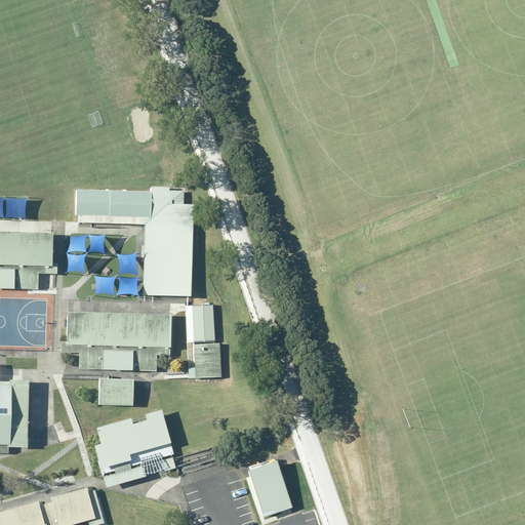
[(190,266),(191,207),(182,207),(183,193),(168,193),(168,189),(167,189),(150,189),(149,192),(74,190),(73,218),(77,218),(78,218),(145,219),(145,227),(143,297),(189,298),(190,266)]
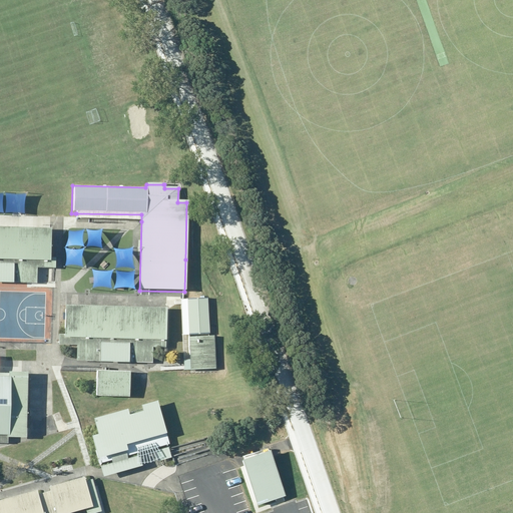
[(19,211),(25,213),(24,208),(25,200),(26,193),(19,194),(11,194),(5,192),(6,199),(6,207),(5,213),(10,211),(19,211)]
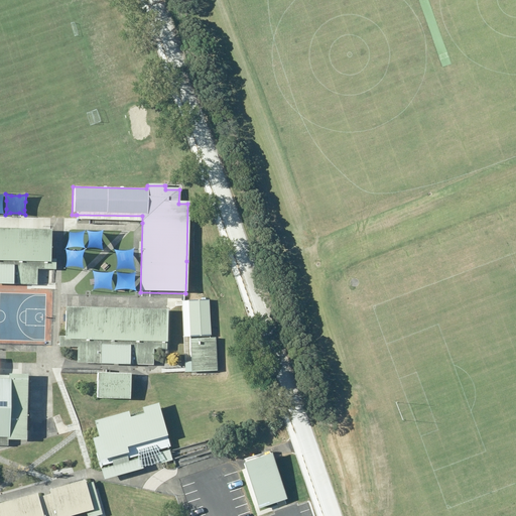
[(0,285),(36,286),(37,270),(55,271),(55,261),(50,260),(51,232),(0,230),(0,285)]
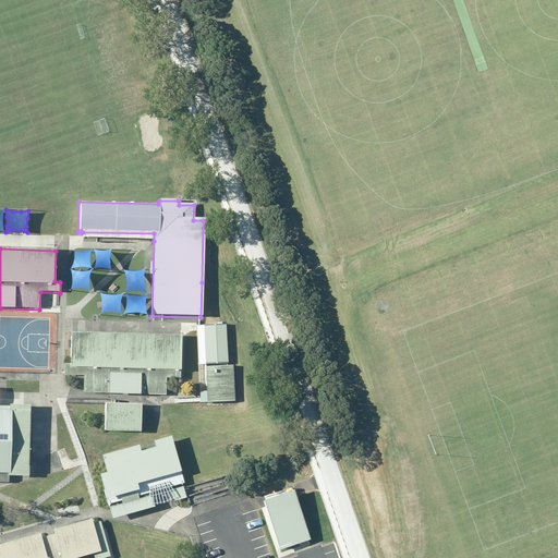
[(76,250),(72,249),(73,253),(74,258),(73,263),(72,268),(76,267),(82,266),(86,267),(92,269),(91,264),(91,259),(92,253),(94,249),(87,250),(82,251),(76,250)]
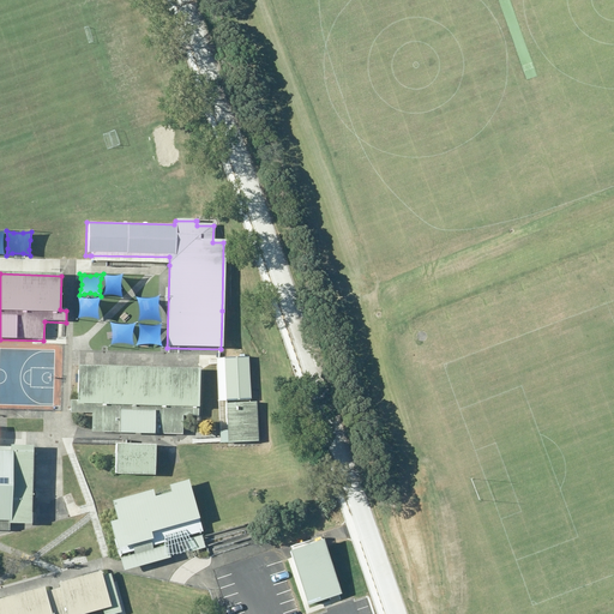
[(108,276),(103,274),(104,278),(104,284),(104,289),(102,295),(107,294),(113,293),(118,294),(125,296),(122,290),(122,286),(124,280),(126,274),(120,276),(114,276),(108,276)]
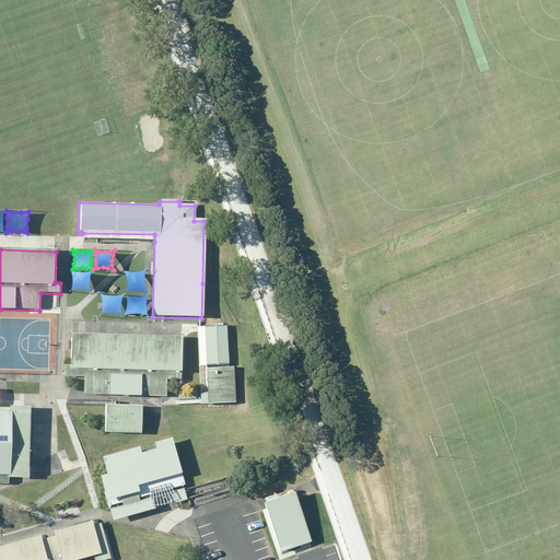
[(76,272),(71,270),(72,275),(73,281),(72,284),(71,290),(76,289),(80,289),(85,289),(91,291),(90,286),(89,281),(90,276),(93,270),(86,272),(81,272),(76,272)]
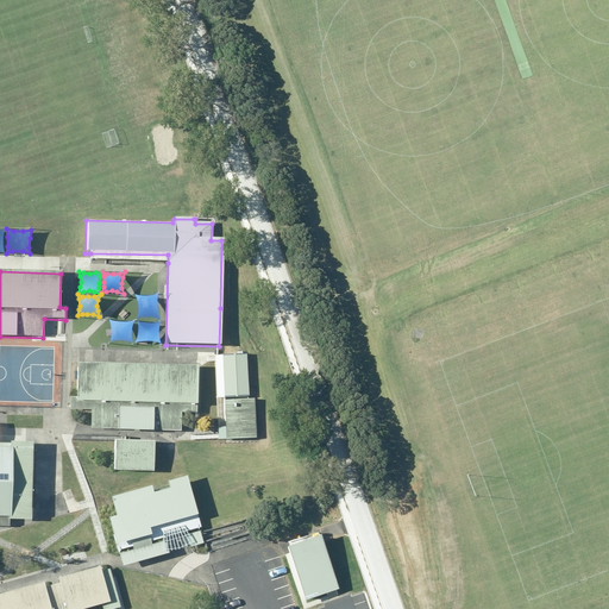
[(142,297),(136,295),(138,300),(138,307),(138,312),(137,316),(142,315),(146,314),(152,315),(158,318),(157,312),(156,307),(157,300),(159,295),(154,297),(146,297),(142,297)]
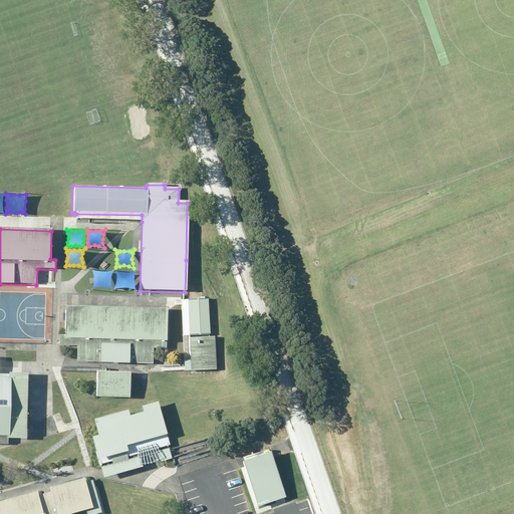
[(97,271),(92,270),(93,274),(94,279),(94,283),(92,288),(96,287),(101,286),(105,287),(110,289),(109,284),(109,280),(110,274),(112,270),(106,272),(101,272),(97,271)]
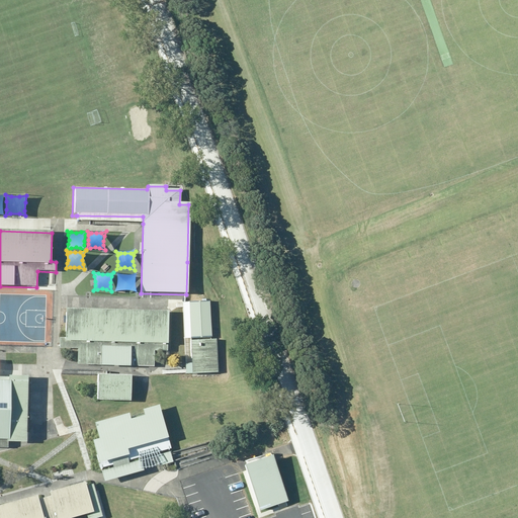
[(121,274),(117,273),(118,277),(118,282),(118,286),(116,291),(121,290),(125,289),(130,290),(136,292),(135,287),(134,283),(135,277),(137,273),(132,275),(126,275),(121,274)]
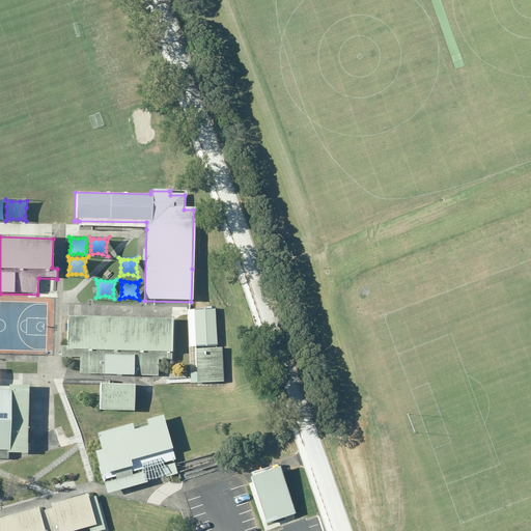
[(195,310),(196,344),(217,344),(216,309),(195,310)]
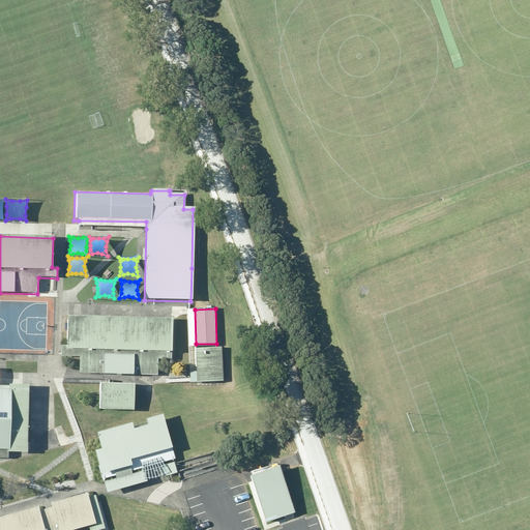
[(60,346),(60,357),(61,357),(80,358),(80,372),(80,374),(156,376),(157,360),(171,360),(173,320),(66,316),(65,347),(60,346)]
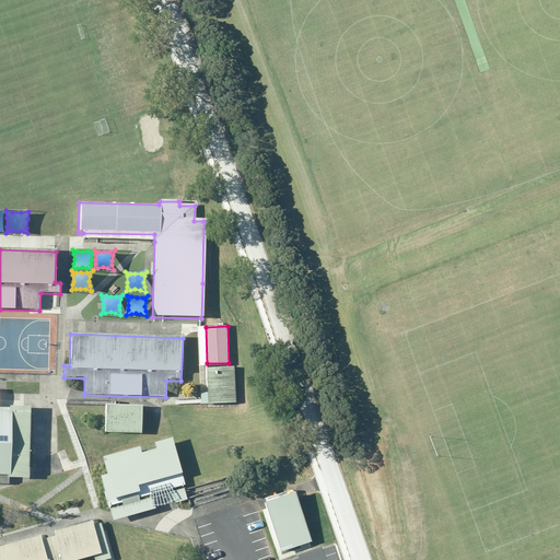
[(234,403),(232,368),(205,369),(206,393),(199,393),(199,394),(199,400),(199,404),(199,405),(209,405),(234,403)]
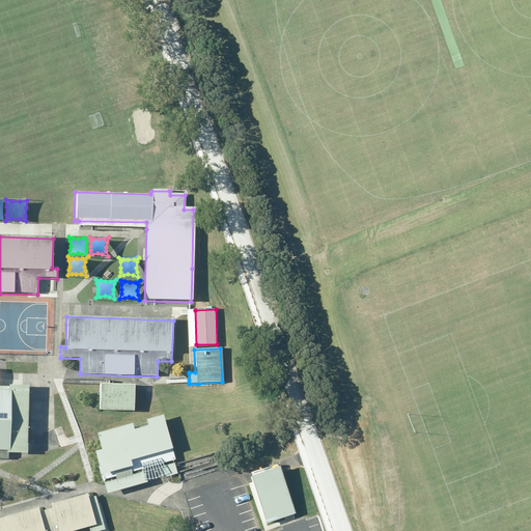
[(100,386),(99,412),(133,413),(134,389),(134,386),(100,385),(100,386)]
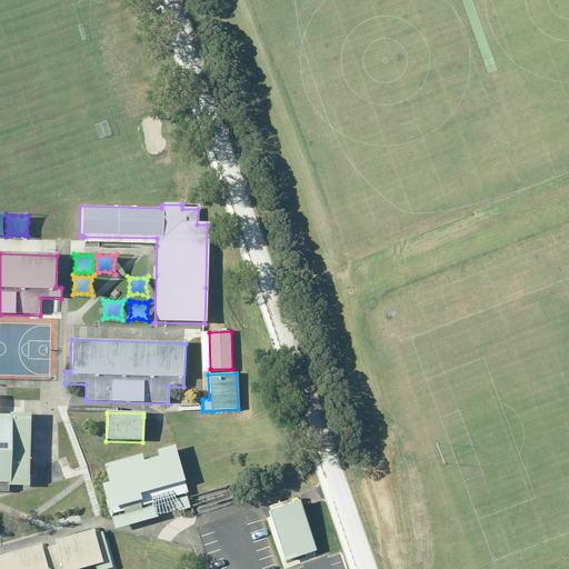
[(0,492),(9,493),(9,487),(29,488),(30,416),(6,415),(6,416),(0,415),(0,492)]
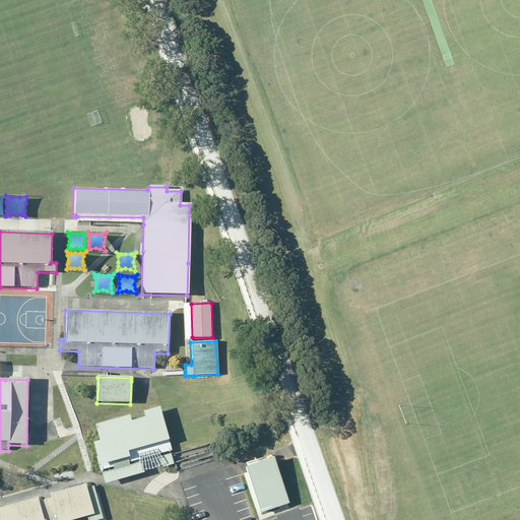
[(99,469),(99,471),(112,467),(128,463),(169,451),(171,451),(158,406),(140,411),(142,415),(142,417),(129,421),(128,419),(127,415),(92,426),(94,431),(98,441),(90,443),(99,469)]
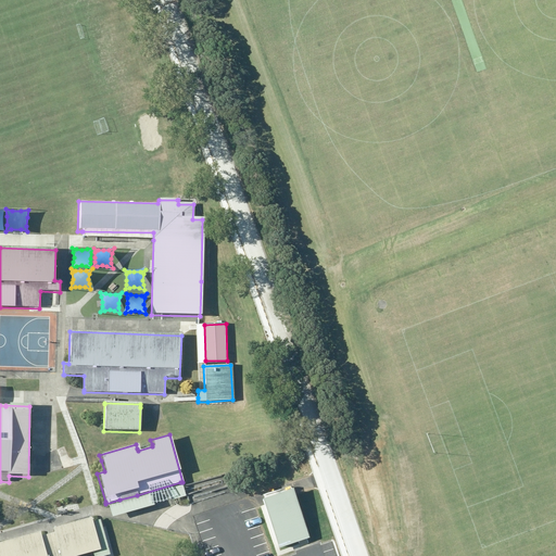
[(137,495),(119,500),(119,502),(106,506),(111,518),(185,496),(181,484),(137,497),(137,495)]
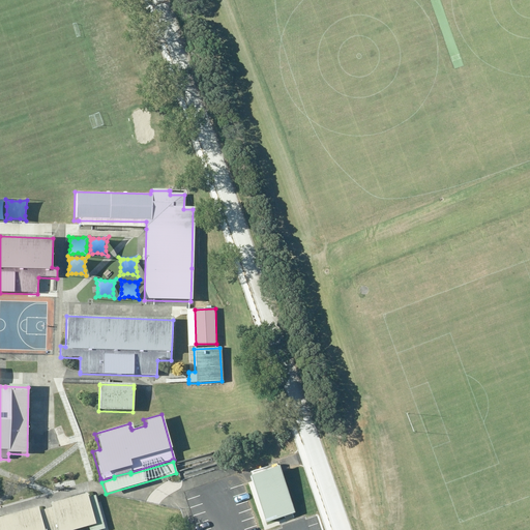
[(281,474),(278,467),(247,476),(249,483),(263,524),(293,513),(281,474)]
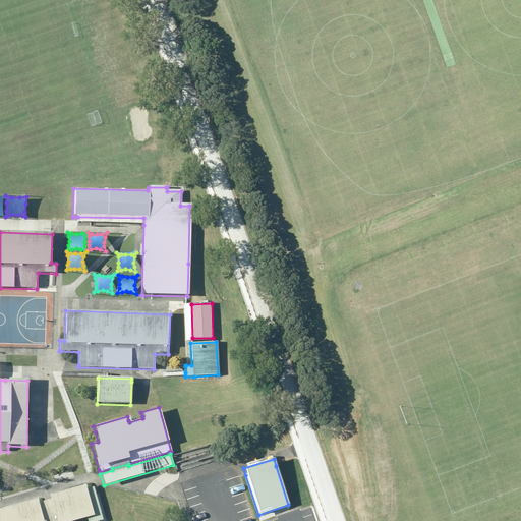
[(0,520),(72,520),(85,517),(87,520),(98,520),(103,520),(94,486),(85,488),(84,484),(48,496),(49,500),(38,503),(37,499),(0,508),(0,520)]
